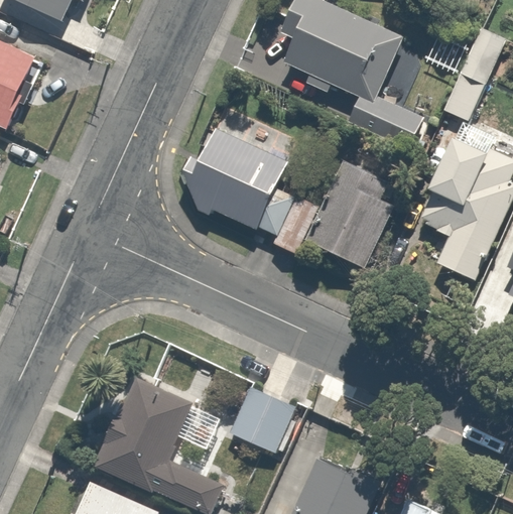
[(7,0),(65,26),(76,0),(7,0)]
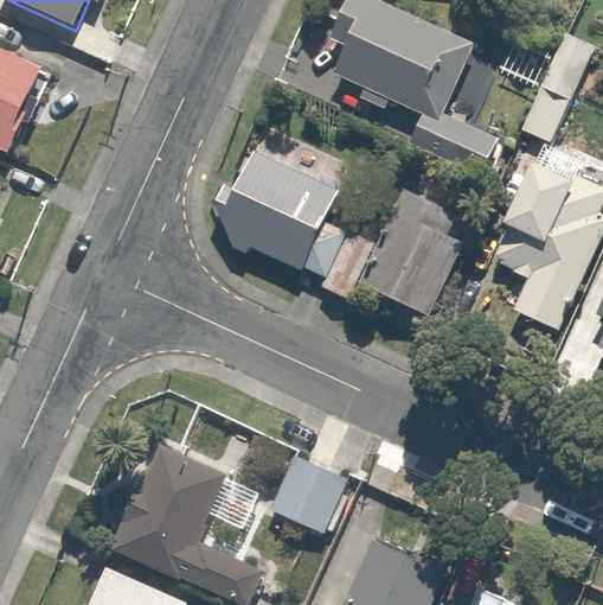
[(390,100),(423,114),(410,144),(482,177),(498,139),(444,113),(475,44),(379,0),(348,0),(332,39),(347,46),(335,74),(365,88),(360,97),(385,109),(390,100)]
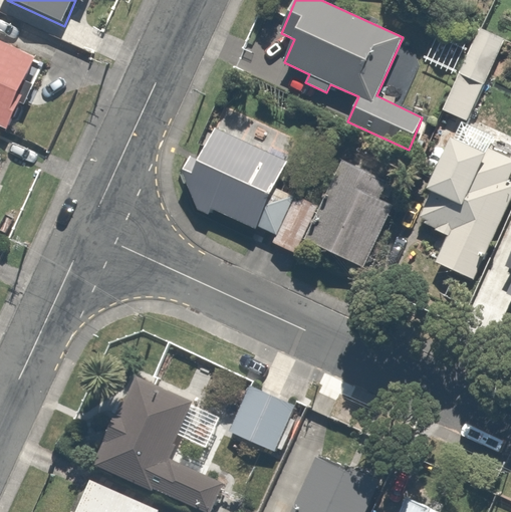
[(479,28),(458,72),(483,83),(503,39),(479,28)]
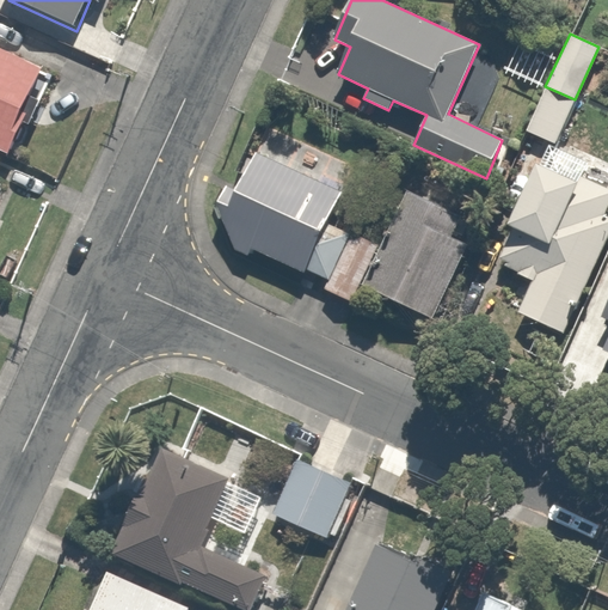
[(0,156),(4,157),(4,154),(11,157),(50,74),(0,49),(0,156)]
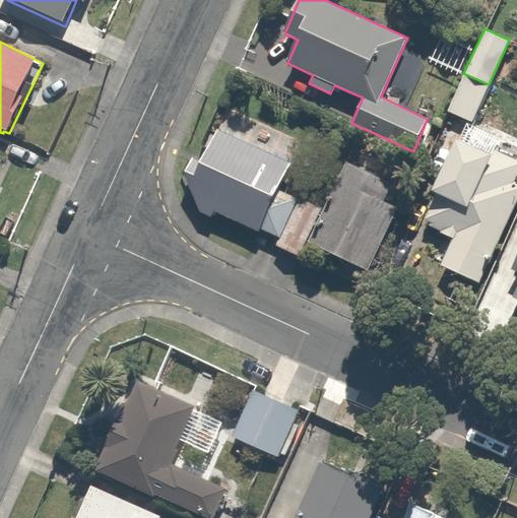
[(489,84),(463,73),(446,111),(471,122),(489,84)]
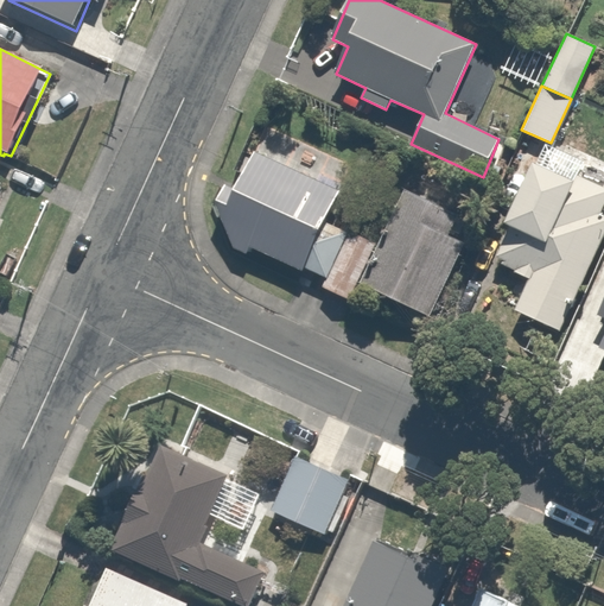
[(560,330),(603,235),(603,215),(601,214),(603,206),(603,187),(578,176),(584,162),(545,143),(534,164),(536,164),(508,226),(510,226),(496,257),(502,260),(501,264),(515,270),(514,272),(529,279),(514,310),(560,330)]
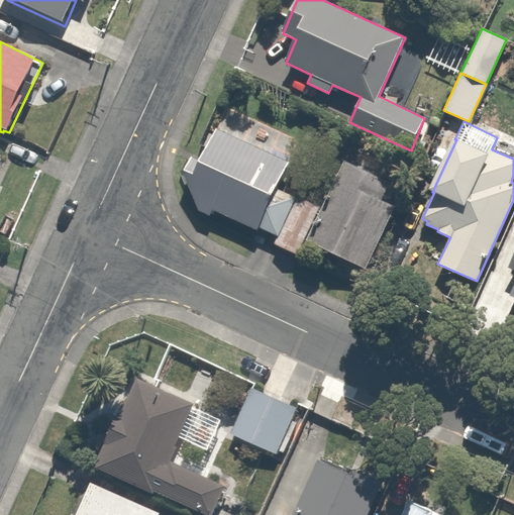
[(260,227),(278,236),(296,197),(278,189),(290,163),(285,161),(288,155),(272,146),(269,152),(217,128),(202,162),(192,158),(185,173),(199,211),(210,215),(212,209),(259,231),(260,227)]
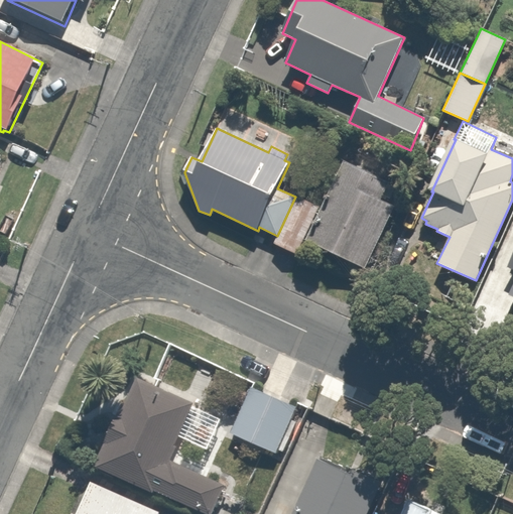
[(366,269),(395,207),(381,200),(383,196),(388,183),(389,182),(345,161),(306,240),(366,269)]
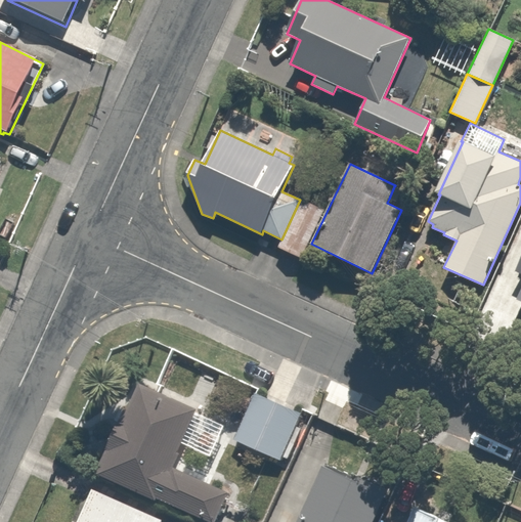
[(394,186),(389,199),(395,201),(400,189),(394,186)]
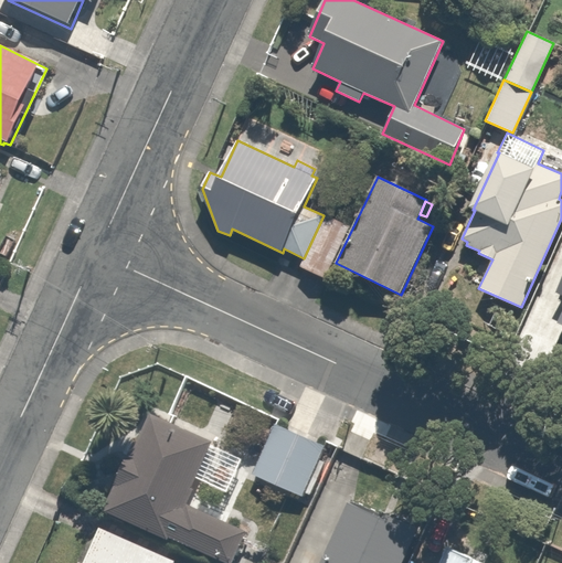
[(325,278),(349,225),(324,214),(324,215),(304,258),(299,267),(325,278)]
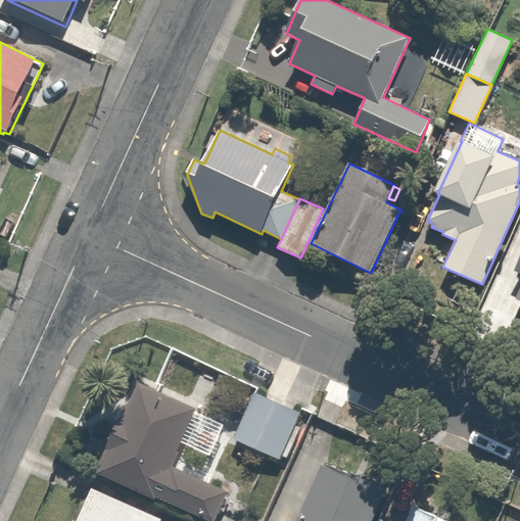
[(135,378),(93,470),(204,520),(216,520),(231,487),(178,463),(202,410),(135,378)]
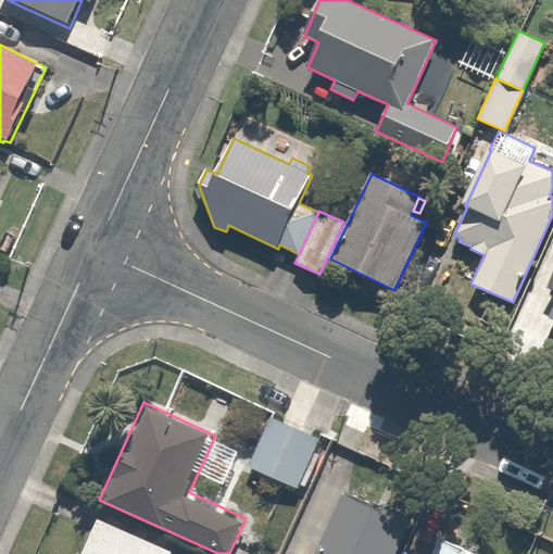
[(324,441),(269,416),(247,467),(302,491),(324,441)]
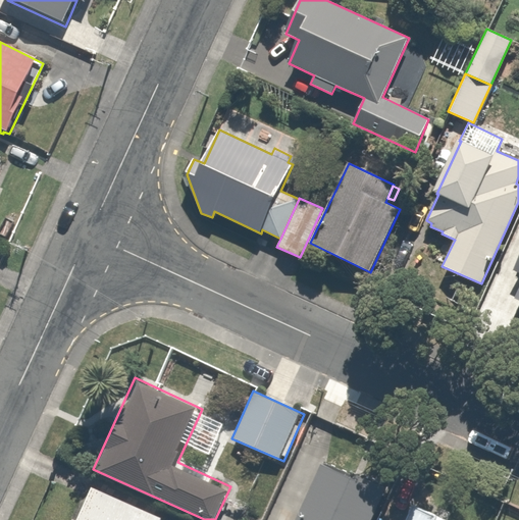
[(376,519),(392,489),(323,458),(294,519),(376,519)]
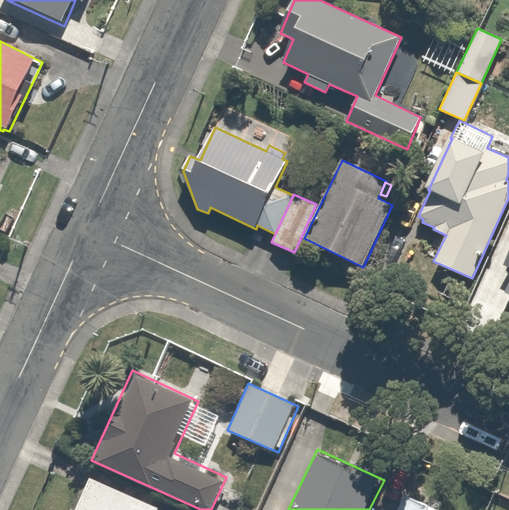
[(155,509),(86,478),(72,509),(155,509)]
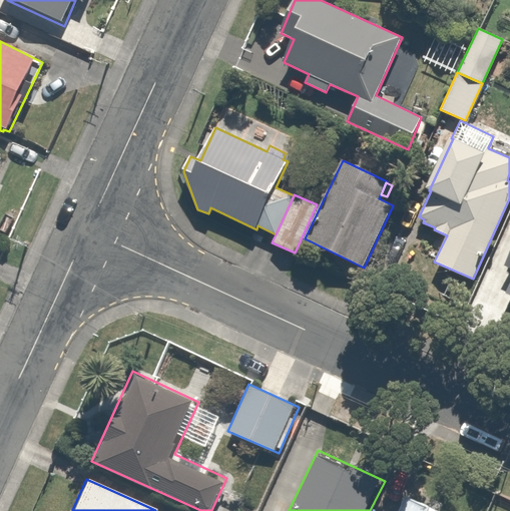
All buildings are outlined.
